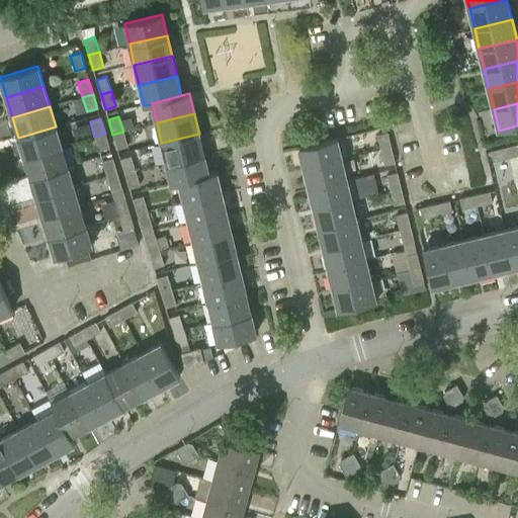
[(56,126),(18,138),(24,158),(62,147),(56,126)]
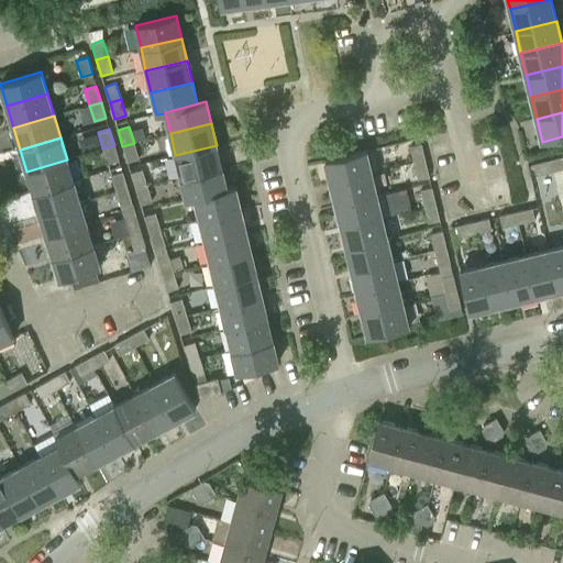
[(139,158),(134,143),(122,146),(128,162),(139,158)]
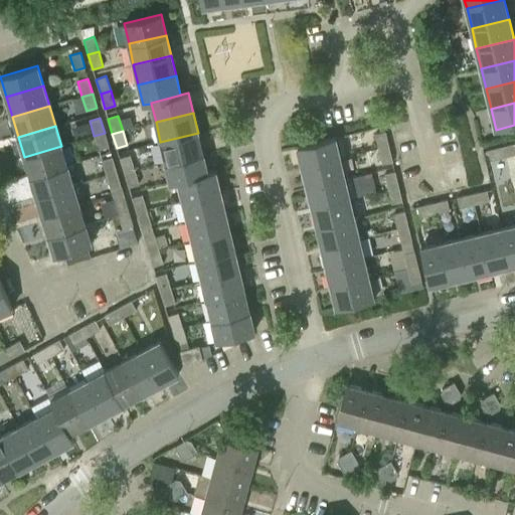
[(374,134),(378,149),(389,147),(385,132),(374,134)]
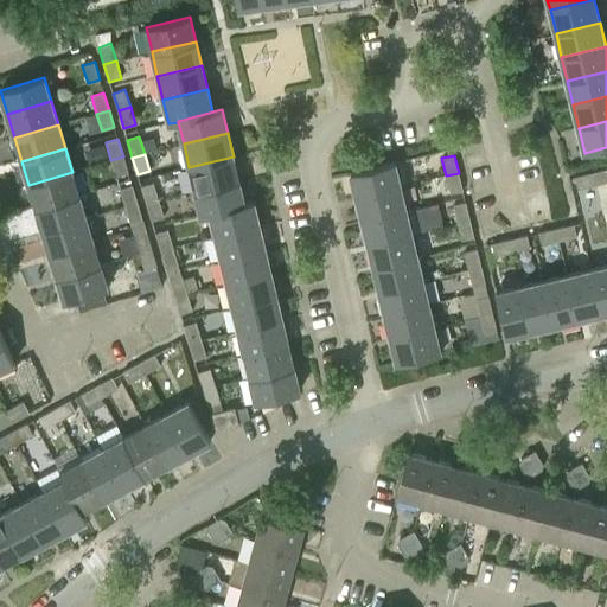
[(129,174),(123,157),(110,160),(116,178),(129,174)]
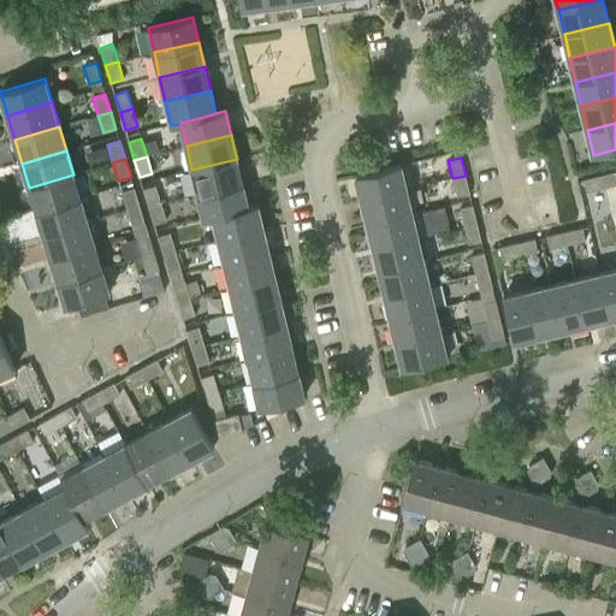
[(197,193),(242,182),(237,159),(191,170),(197,193)]
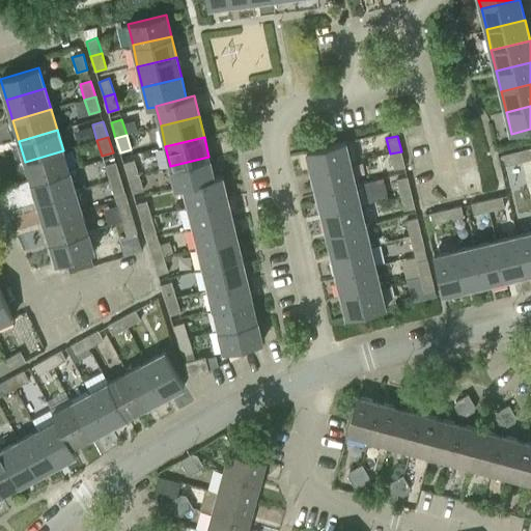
[(308,150),(308,151),(312,172),(352,163),(346,142),(308,150)]
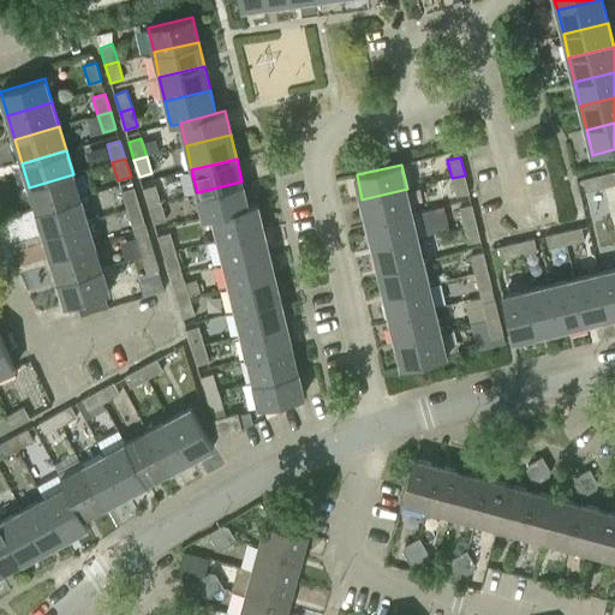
[(614,171),(601,174),(603,187),(614,184),(614,171)]
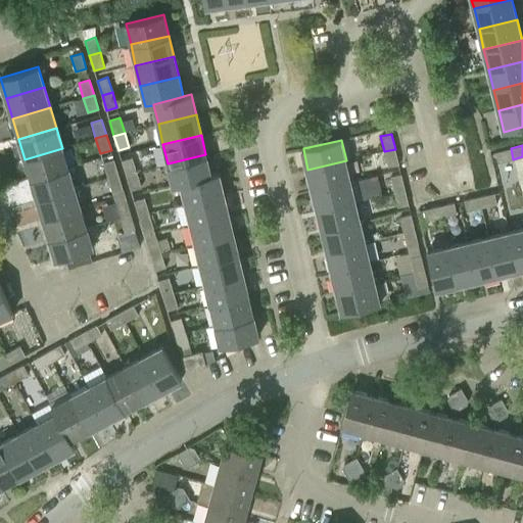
[(68,168),(62,148),(25,159),(31,179),(68,168)]
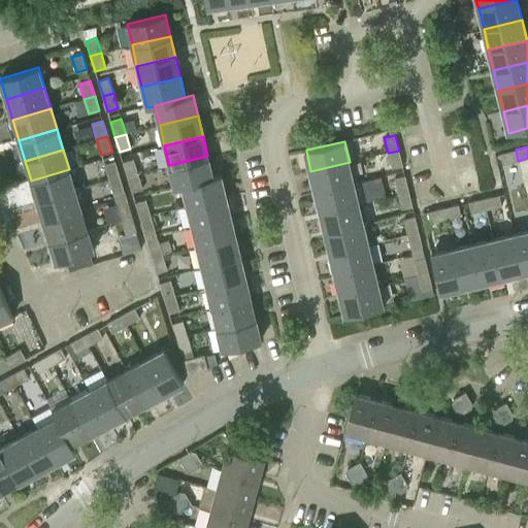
[(502,165),(518,161),(516,150),(500,154),(502,165)]
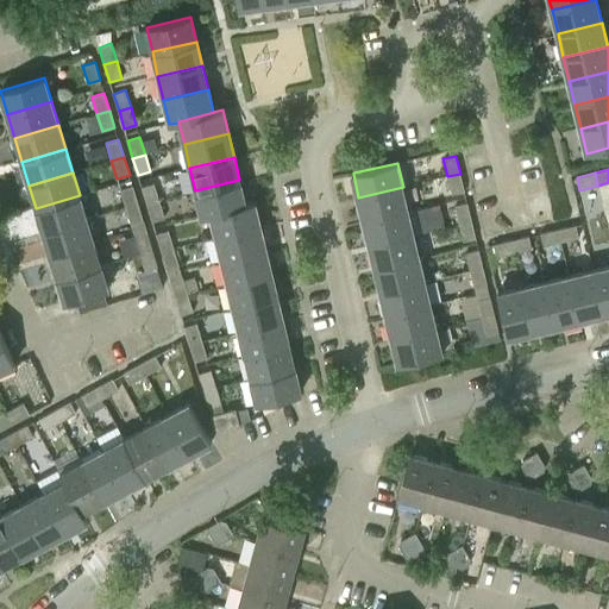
[(464,192),(460,174),(447,176),(452,194),(464,192)]
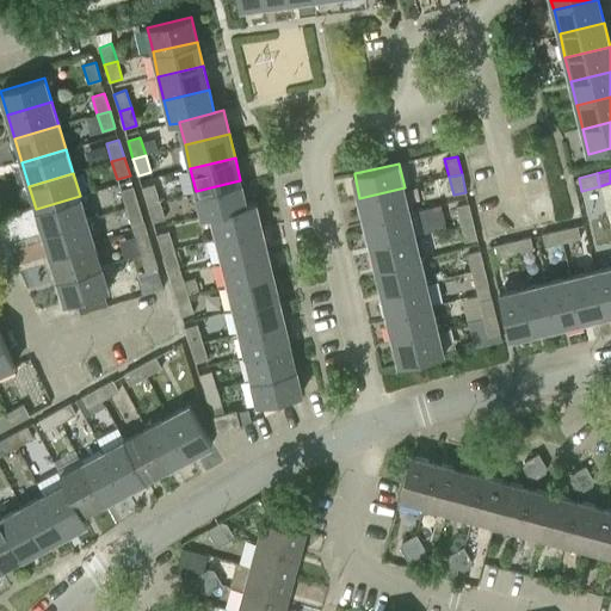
[(246,205),(246,204),(240,180),(196,191),(202,217),(211,215),(246,205)]
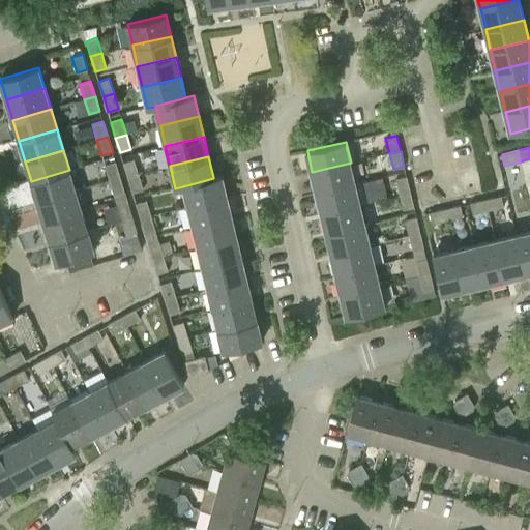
[(123,163),(127,178),(139,174),(134,159),(123,163)]
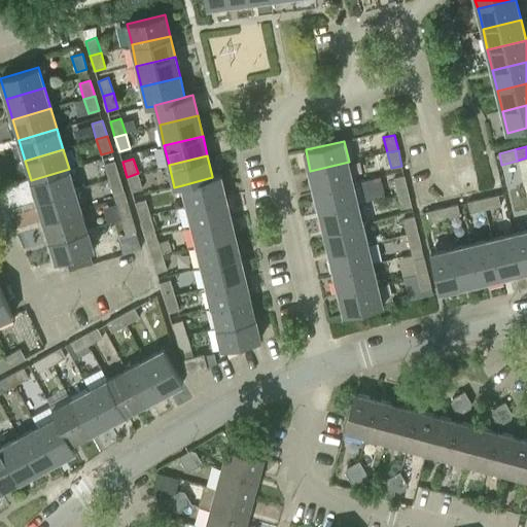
[(119,175),(114,160),(104,164),(108,179),(119,175)]
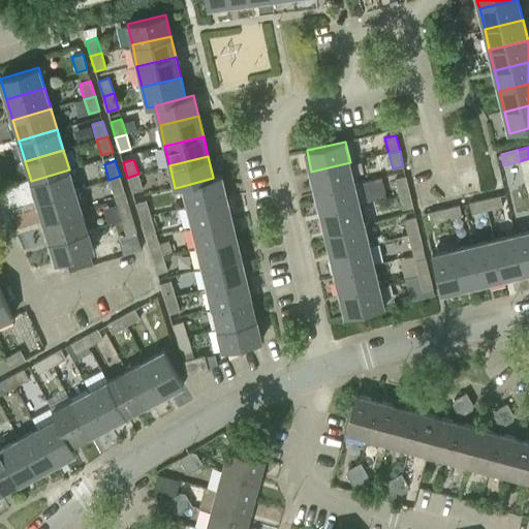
[(350,162),(311,172),(316,192),(354,183),(350,162)]
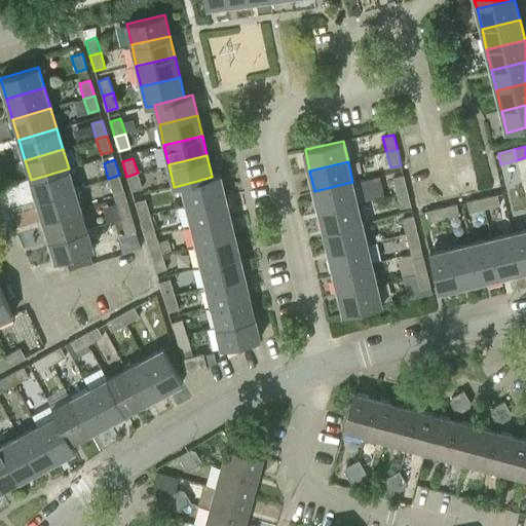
[(504,192),(523,187),(516,161),(498,165),(504,192)]
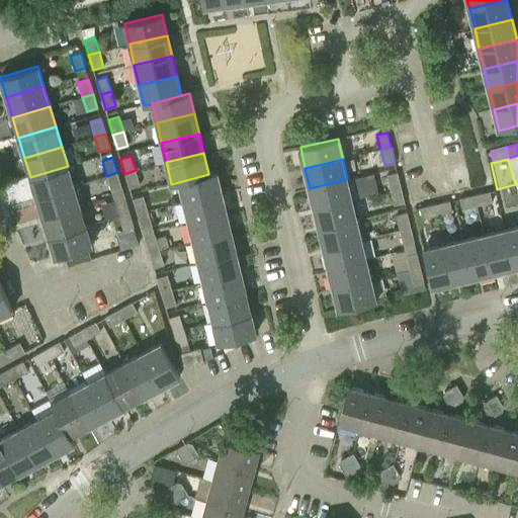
[(30,177),(36,197),(73,186),(68,166),(30,177)]
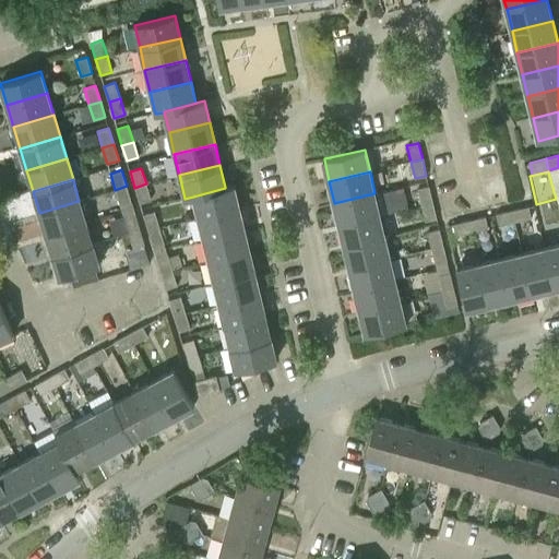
[(146,183),(134,188),(140,203),(151,200),(146,183)]
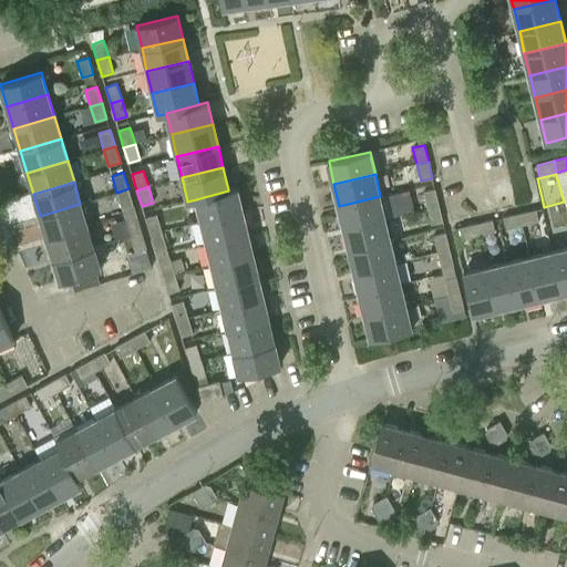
[(133,205),(129,188),(116,193),(122,209),(133,205)]
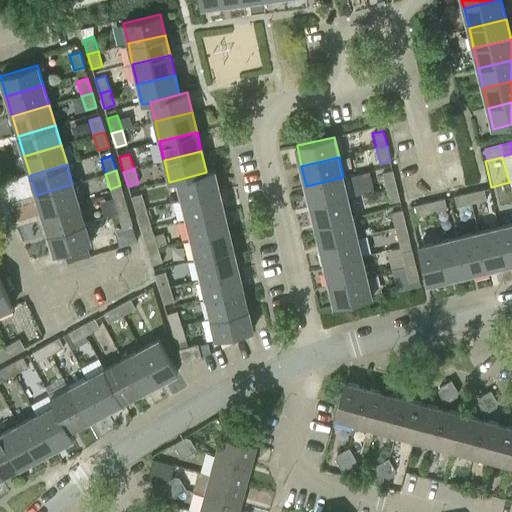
[(181,199),(219,190),(214,170),(206,171),(206,172),(177,180),(181,199)]
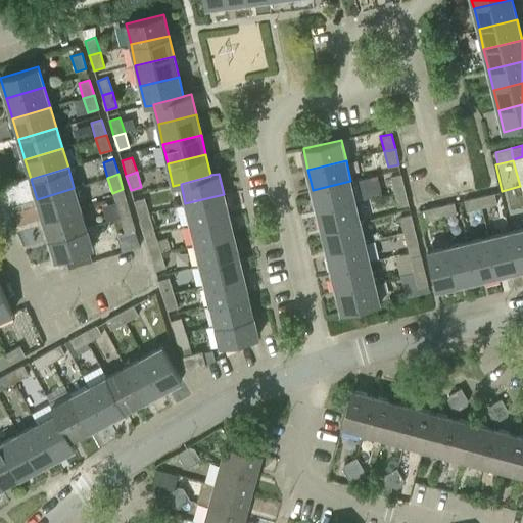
[(390,177),(393,192),(405,189),(401,174),(390,177)]
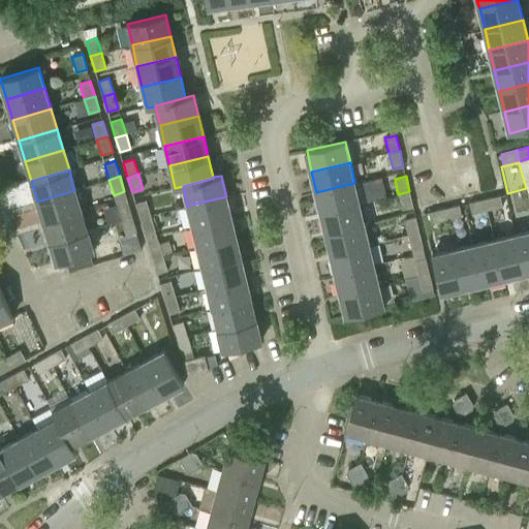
[(316,192),(321,213),(360,204),(354,183),(316,192)]
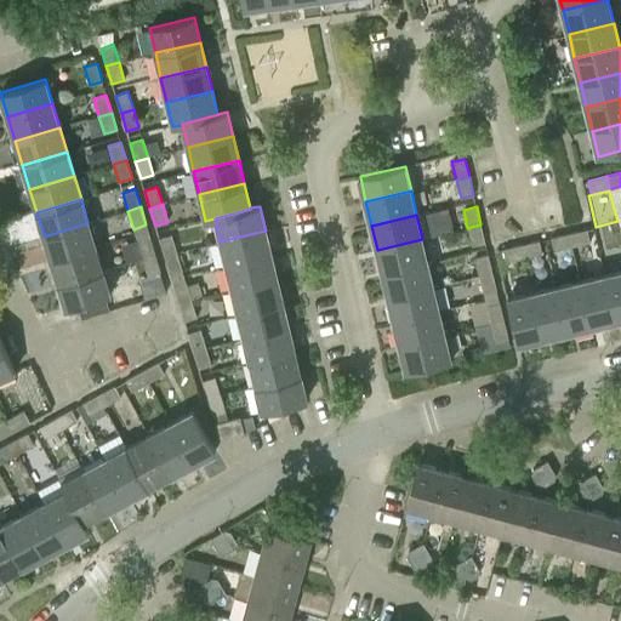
[(51,260),(95,246),(87,223),(44,237),(51,260)]
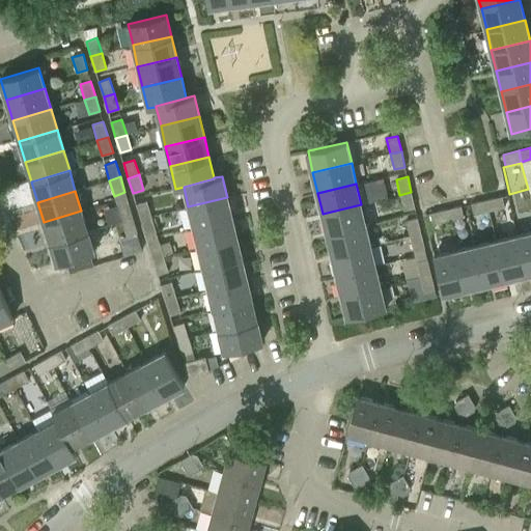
[(415,207),(411,192),(399,195),(403,211),(415,207)]
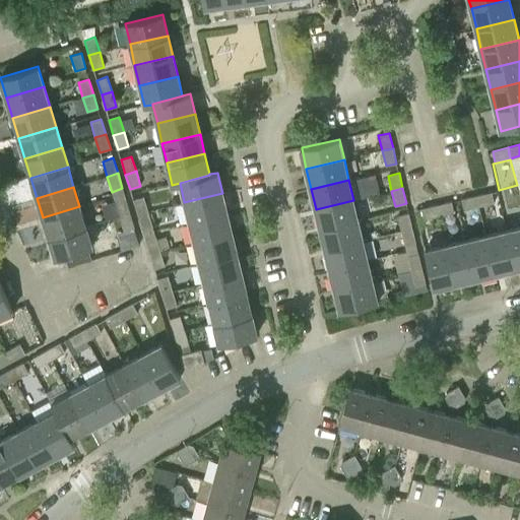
[(492,192),(476,196),(478,206),(495,203),(492,192)]
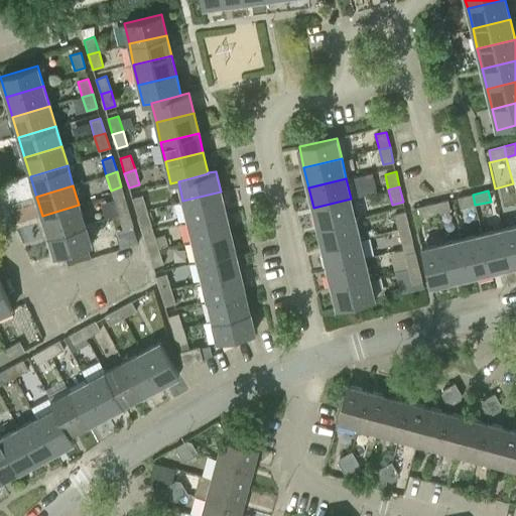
[(226,212),(221,191),(182,201),(187,221),(226,212)]
